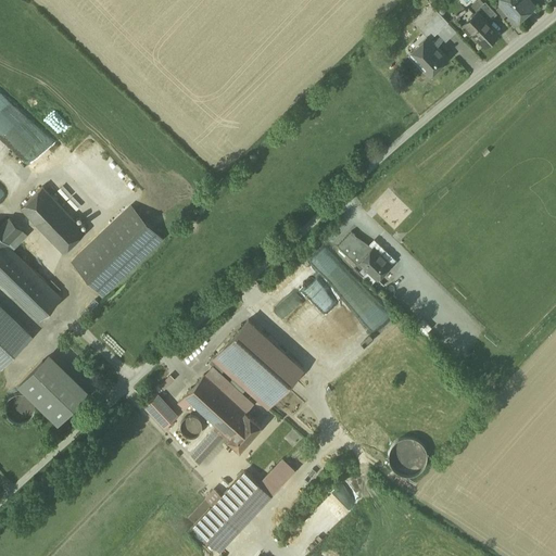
[(533,4),(529,0),(498,0),(500,2),(507,12),(512,13),(517,19),(533,4)]
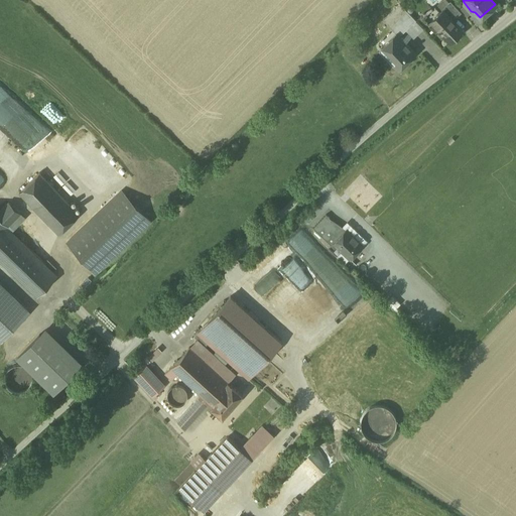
[(462,13),(450,1),(441,10),(442,10),(443,10),(454,20),(462,13)]
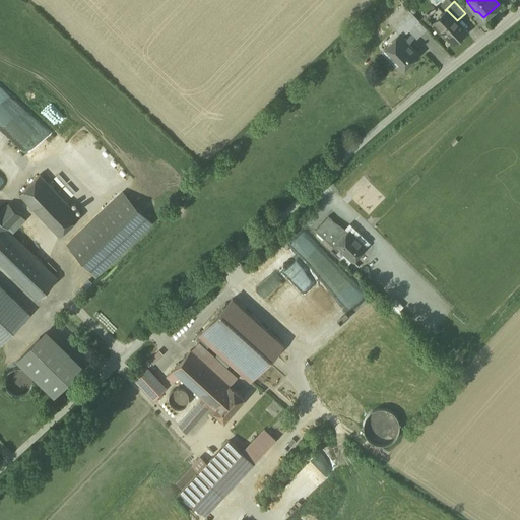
[(403,4),(386,20),(399,34),(399,33),(403,37),(419,20),(403,4)]
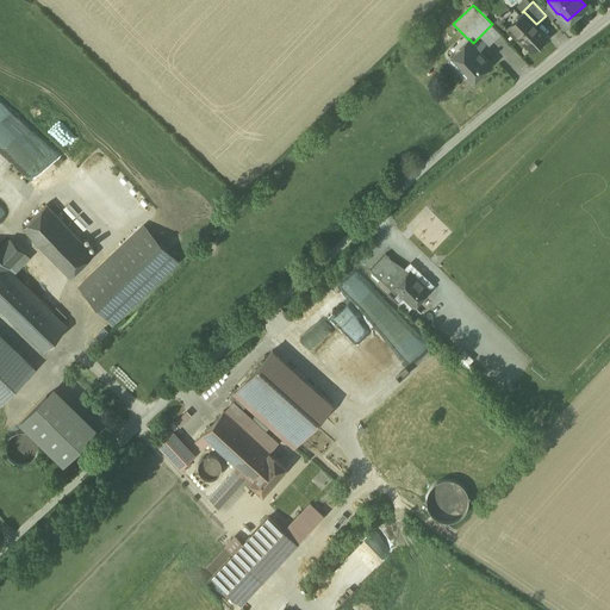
[(536,24),(524,12),(523,12),(506,29),(516,37),(518,35),(533,50),(547,36),(536,24)]
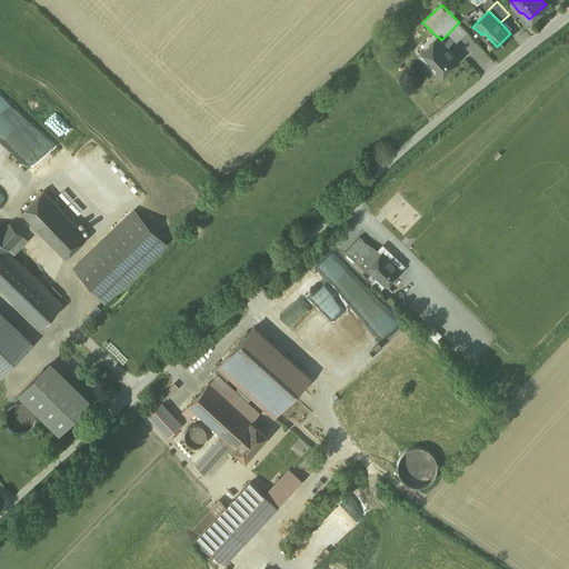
[(437,37),(418,55),(439,77),(458,59),(441,40),(437,36),(437,37)]
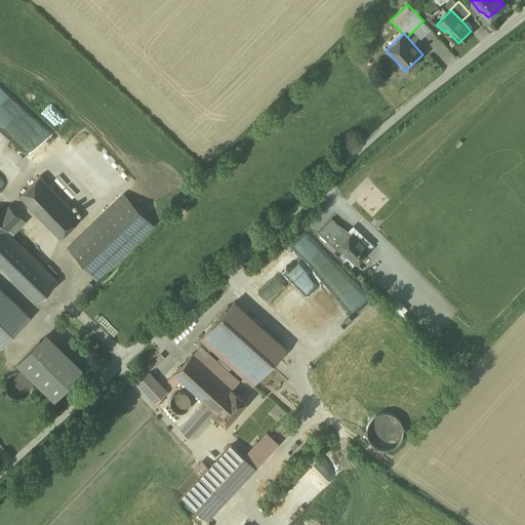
[(81,215),(39,175),(19,197),(61,237),(81,215)]
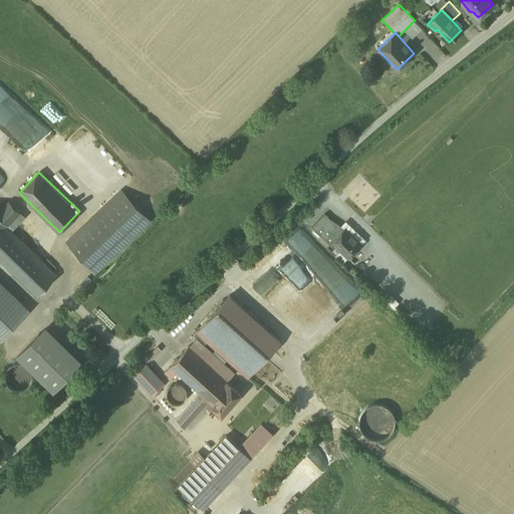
[(121,190),(66,242),(95,272),(150,221),(121,190)]
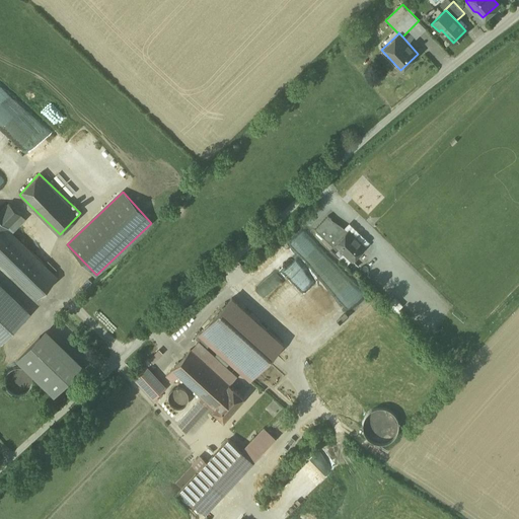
[(15,197),(0,211),(0,261),(38,298),(58,277),(12,232),(30,213),(15,197)]
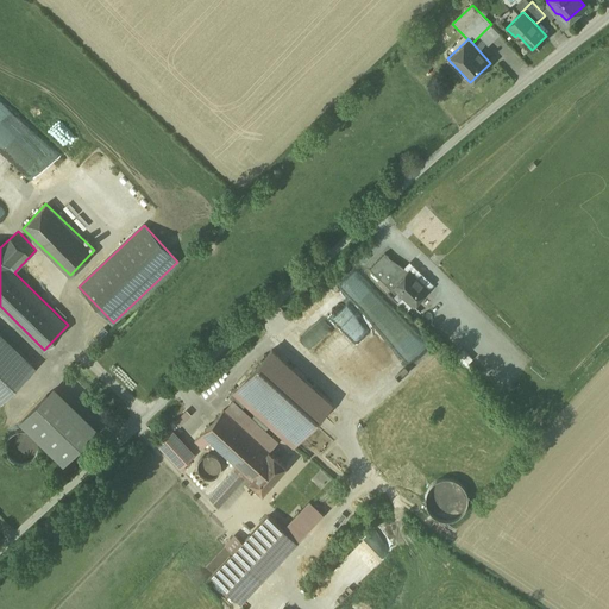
[(390,258),(385,253),(370,269),(391,289),(394,287),(393,287),(408,270),(390,258)]
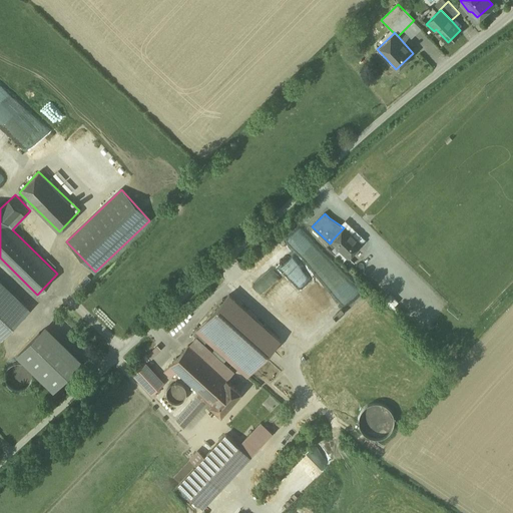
[(294,223),(227,284),(221,288),(229,295),(280,340),(305,354),(374,295),(297,220),(294,223)]
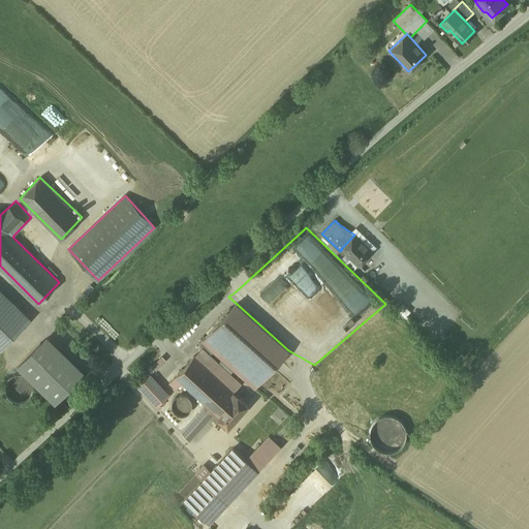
[(373,252),(354,235),(341,249),(342,249),(360,266),(373,252)]
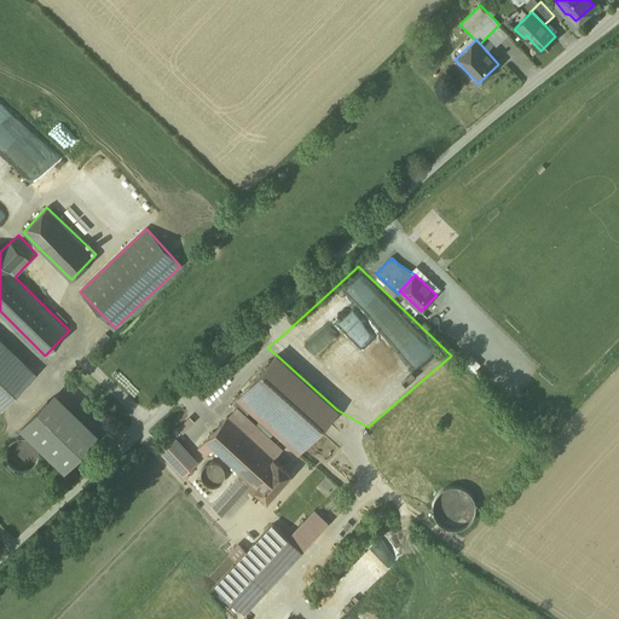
[(0,364),(23,387),(38,371),(0,335),(0,364)]
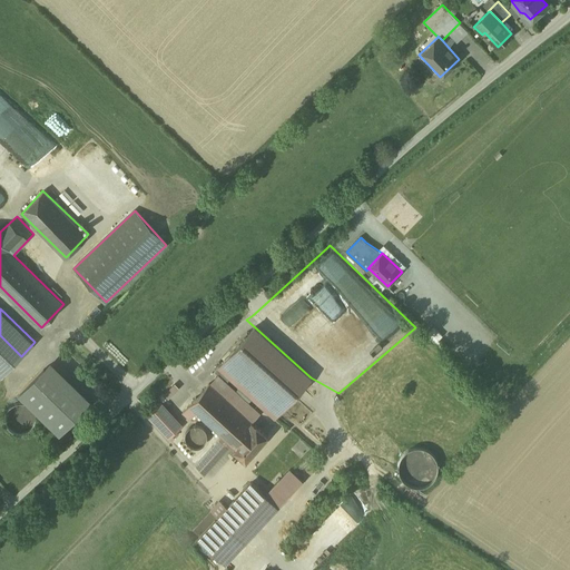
[(255,327),(215,371),(218,373),(226,381),(231,377),(275,418),(311,377),(255,327)]
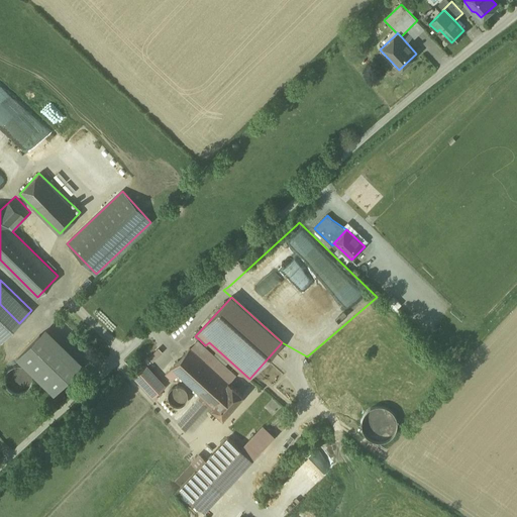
[(19,323),(0,304),(0,325),(9,333),(19,323)]
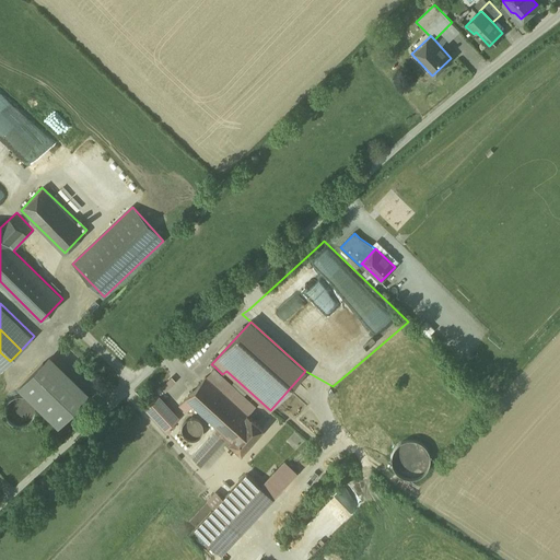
[(0,352),(0,371),(10,361),(0,352)]
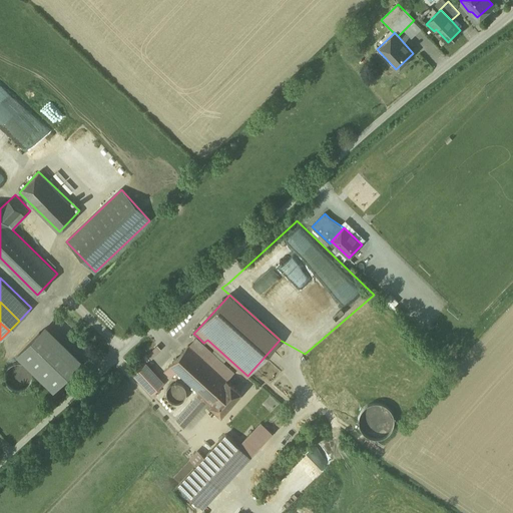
[(34,326),(22,339),(68,384),(80,371),(34,326)]
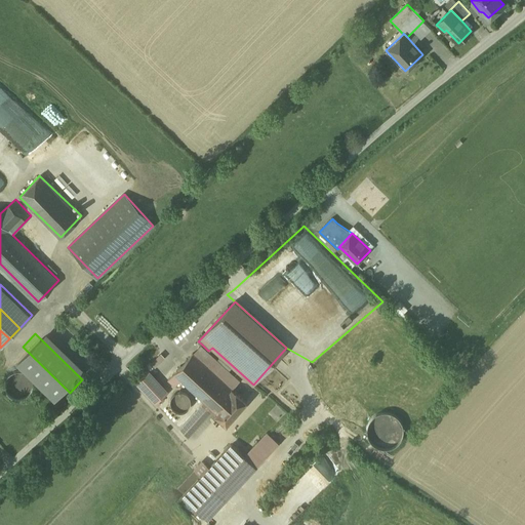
[(208,351),(201,344),(193,353),(224,380),(227,384),(235,375),(208,351)]
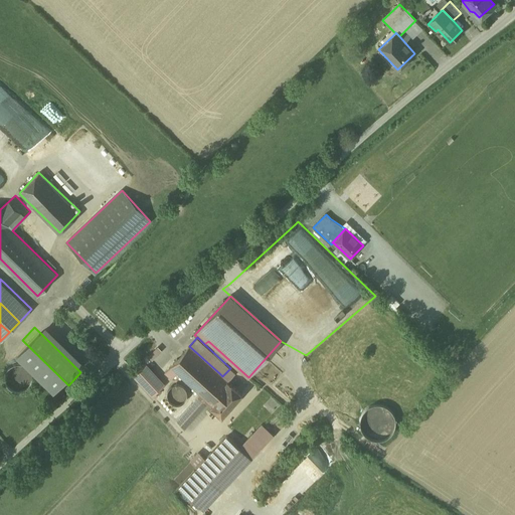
[(152,359),(163,350),(159,346),(148,355),(152,359)]
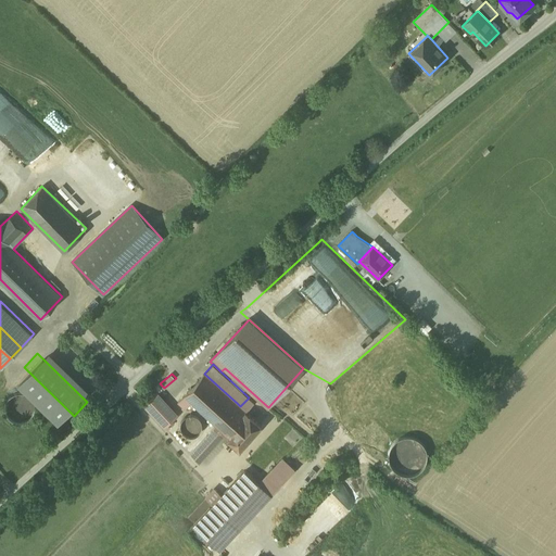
[(237,403),(204,374),(178,402),(184,406),(181,408),(184,409),(185,408),(186,408),(191,402),(216,425),(217,426),(237,403)]
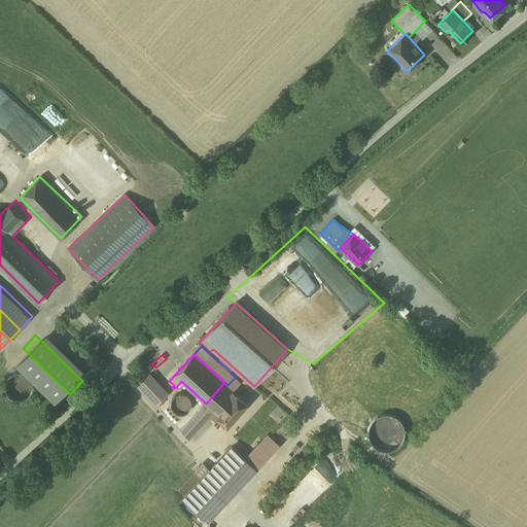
[(32,392),(33,387),(32,382),(29,377),(24,374),(19,373),(13,374),(8,377),(5,382),(4,387),(5,393),(9,397),(13,400),(19,401),(25,400),(29,397),(32,392)]
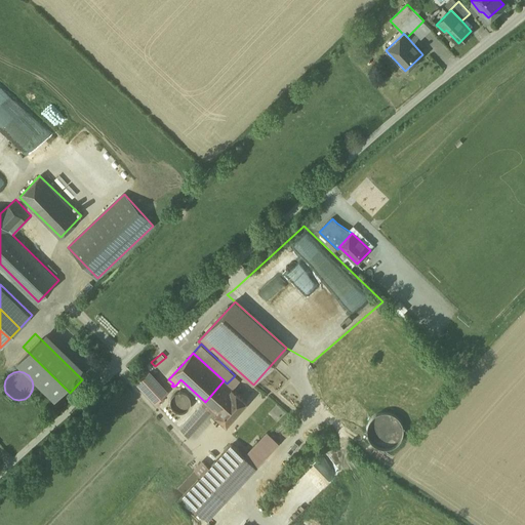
[(166,391),(149,372),(137,382),(154,401),(166,391)]
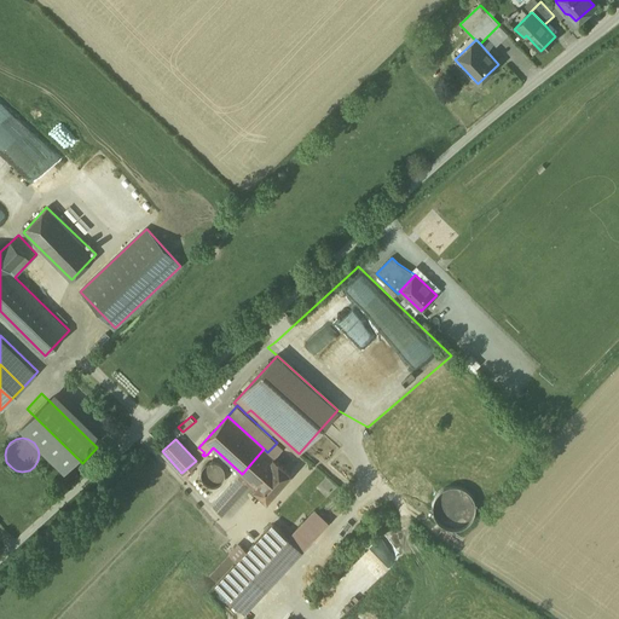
[(267,452),(264,449),(242,474),(252,482),(256,486),(254,489),(267,499),(291,473),(275,458),(283,447),(277,443),(267,452)]
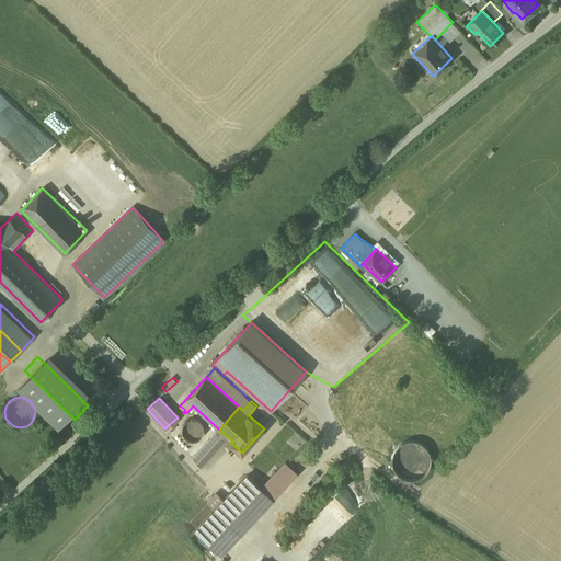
[(204,433),(204,430),(203,425),(201,422),(197,419),(193,419),(189,419),(185,422),(183,425),(182,430),(183,434),(185,437),(189,439),(193,441),(197,439),(201,437),(204,433)]
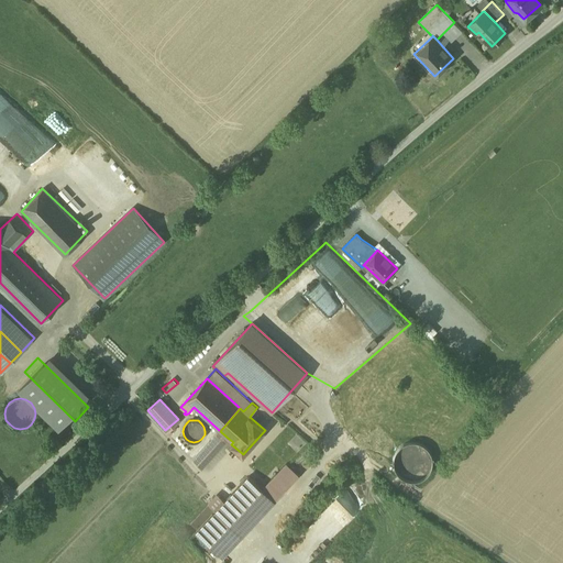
[(219,430),(192,459),(202,468),(229,439),(220,431),(219,430)]
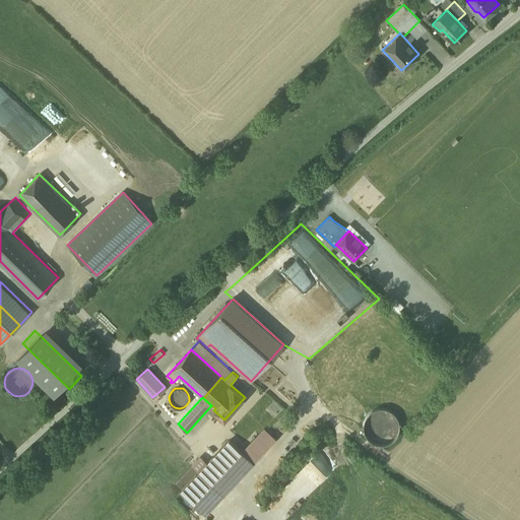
[(208,463),(199,471),(180,492),(206,514),(254,462),(242,451),(230,440),(208,463)]
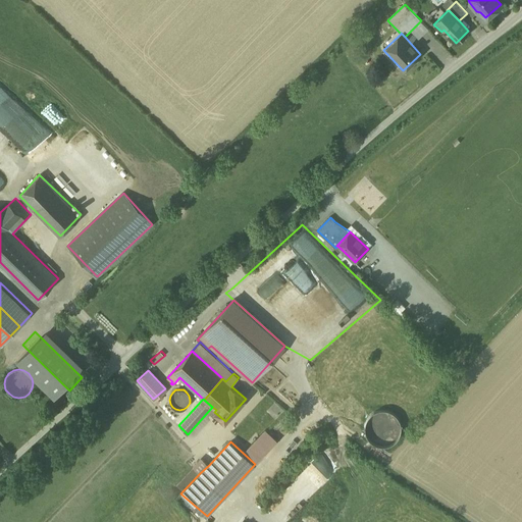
[(264,455),(252,445),(243,453),(255,464),(264,455)]
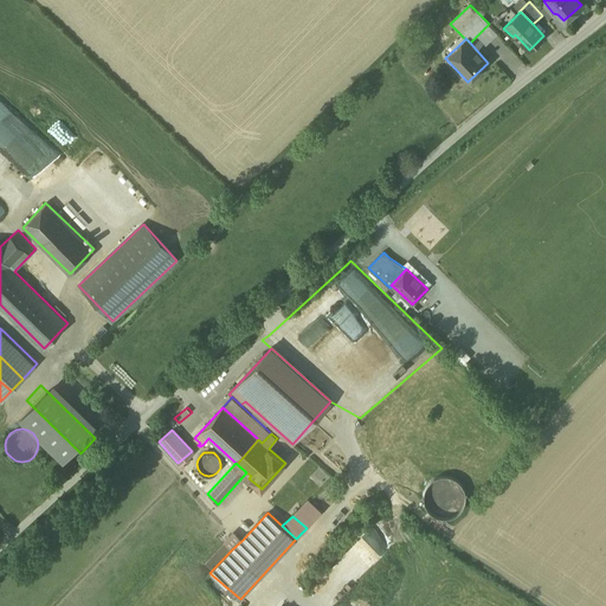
[(236,533),(225,543),(232,549),(243,540),(236,533)]
